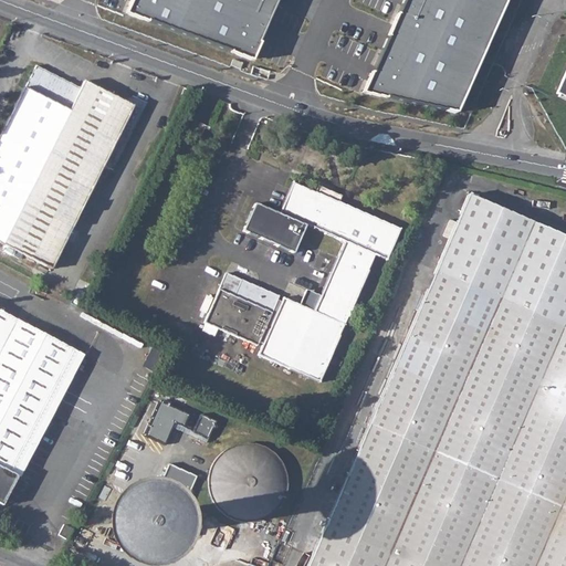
[(130,0),(126,13),(251,60),(276,0),(130,0)]
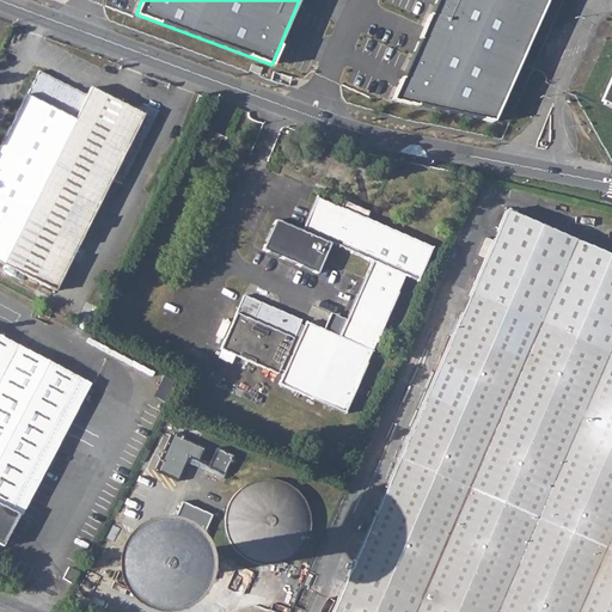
[(493,122),(546,0),(435,0),(392,101),(493,122)]
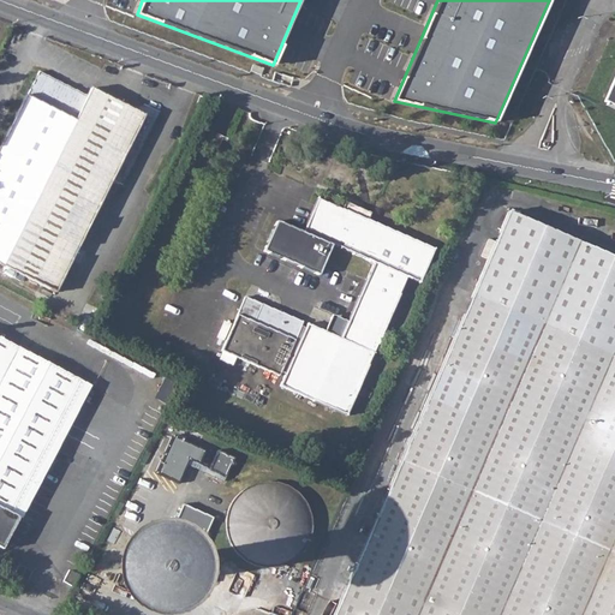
[(0,263),(1,266),(87,95),(46,76),(40,72),(28,96),(25,96),(0,147),(0,263)]
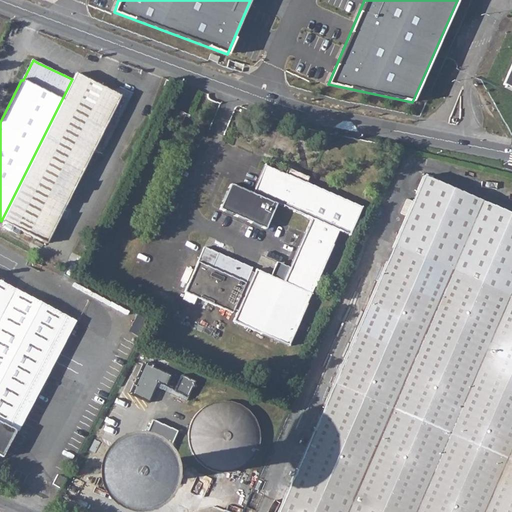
[(511,63),(503,84),(511,87),(511,63)]
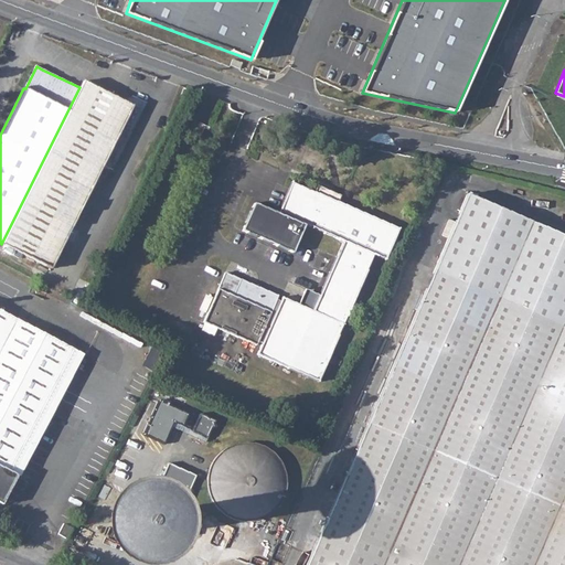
[(80,87),(1,244),(51,268),(103,164),(112,169),(146,103),(130,96),(123,98),(121,100),(83,81),(80,87)]
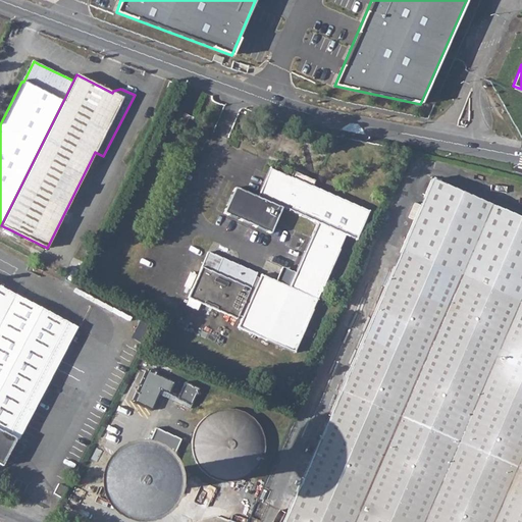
[(191,117),(179,112),(173,122),(184,127),(189,118),(190,119),(191,117)]
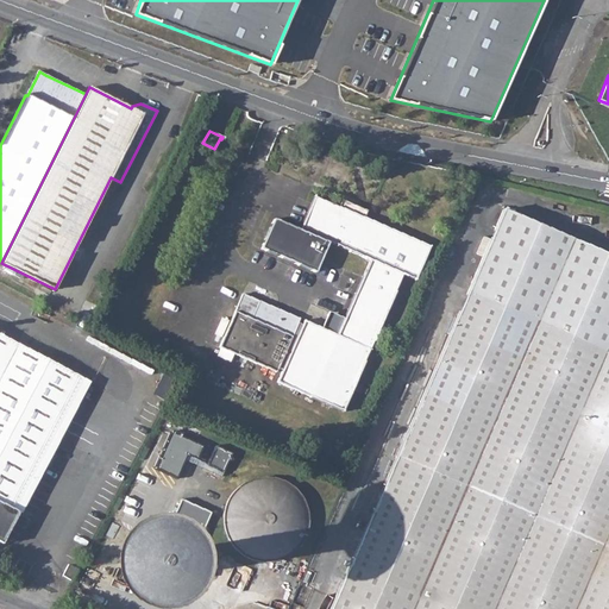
[(299,318),(243,294),(219,346),(276,371),(278,366),(282,369),(277,382),(343,410),(371,345),(403,274),(415,280),(429,246),(364,218),(365,213),(340,203),(339,207),(314,196),(300,230),(274,219),(261,248),(315,271),(328,242),(370,259),(344,318),(337,334),(320,327),(303,320),(302,322),(297,321),(299,318)]
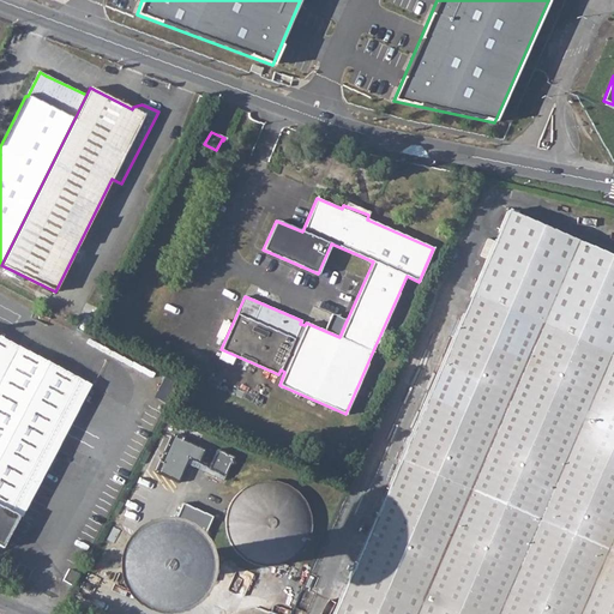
[(465,306),(331,613),(613,613),(613,257),(510,212),(506,211),(505,214),(465,306)]
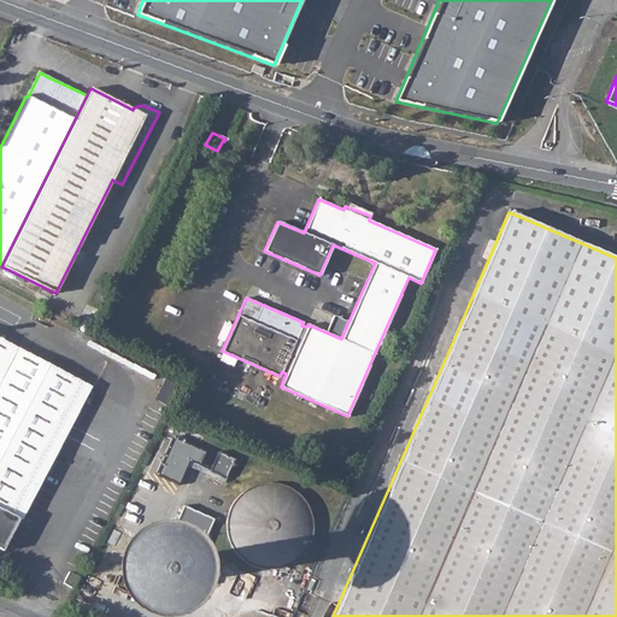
[(0,547),(3,550),(19,519),(11,515),(33,472),(52,435),(80,381),(43,362),(0,338),(0,547)]
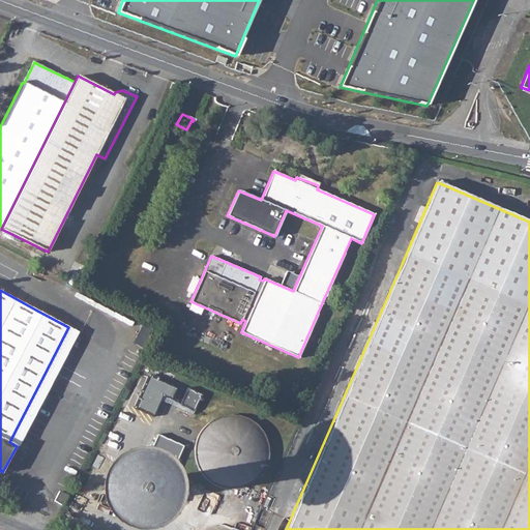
[(138,407),(155,414),(163,393),(172,396),(176,386),(149,376),(138,407)]
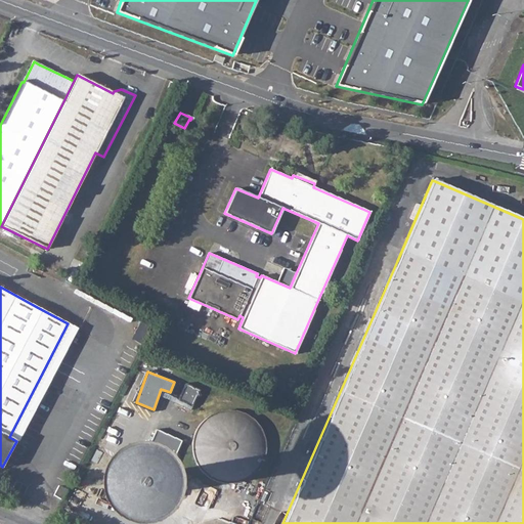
[(187,384),(180,399),(193,405),(201,390),(187,384)]
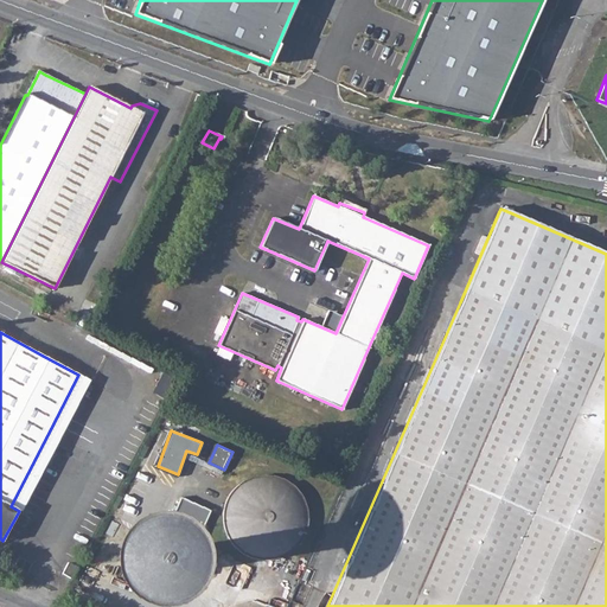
[(231,542),(237,550),(238,551),(244,555),(250,557),(257,560),(264,560),(270,560),(276,558),(282,556),(287,554),(291,550),(295,547),(299,542),(302,537),(304,532),(306,528),(306,523),(306,518),(306,512),(305,508),(302,502),(301,498),(299,494),(295,490),(289,485),(285,483),(280,480),(274,478),(269,477),(260,477),(251,479),(246,481),(241,484),(236,489),(232,491),(229,497),(227,502),(224,506),(224,510),(223,515),(224,530),(231,542)]
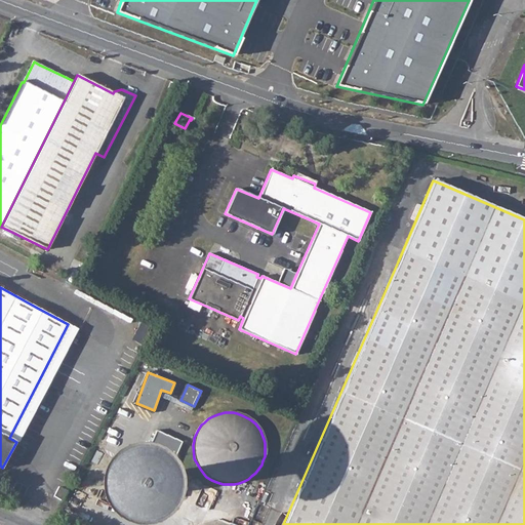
[(172,465),(184,442),(158,429),(147,452),(172,465)]
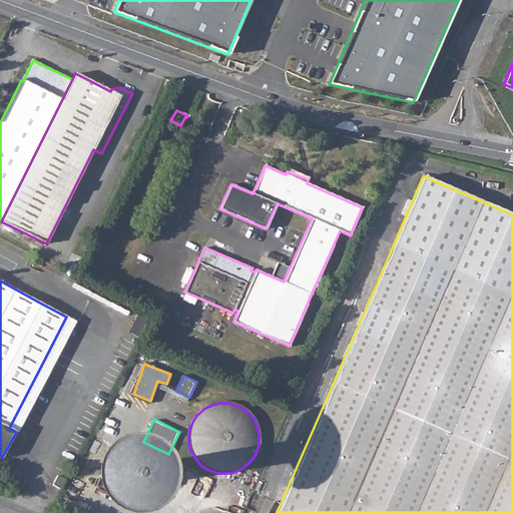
[(52,485),(59,489),(65,479),(57,475),(52,485)]
